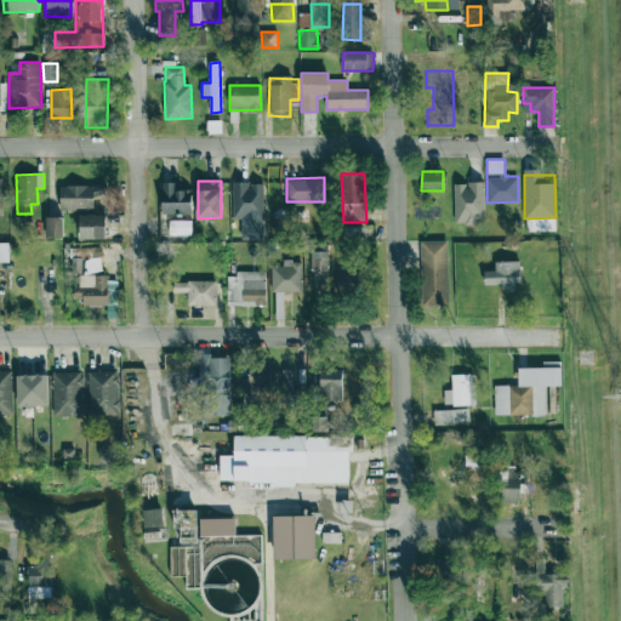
[(193,215),(192,191),(177,191),(177,182),(160,183),(161,215),(193,215)]
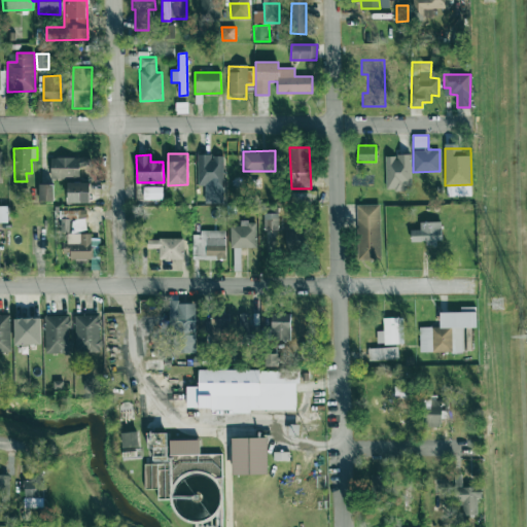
[(412,188),(411,154),(397,154),(397,156),(385,156),(386,189),(412,188)]
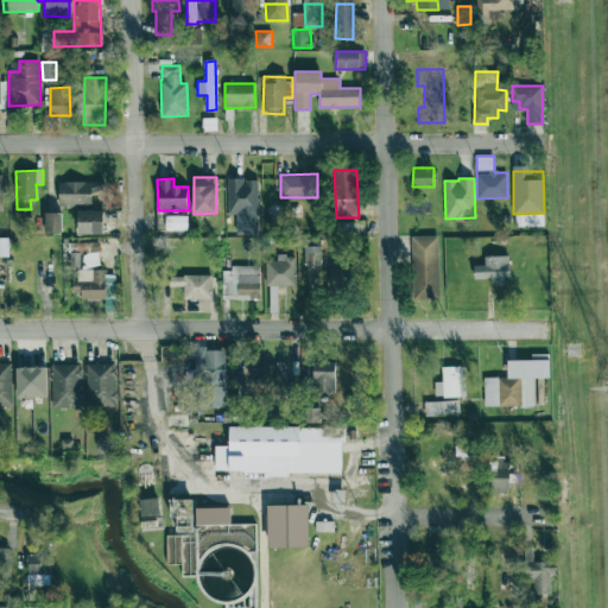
[(257,216),(259,181),(228,179),(227,215),(257,216)]
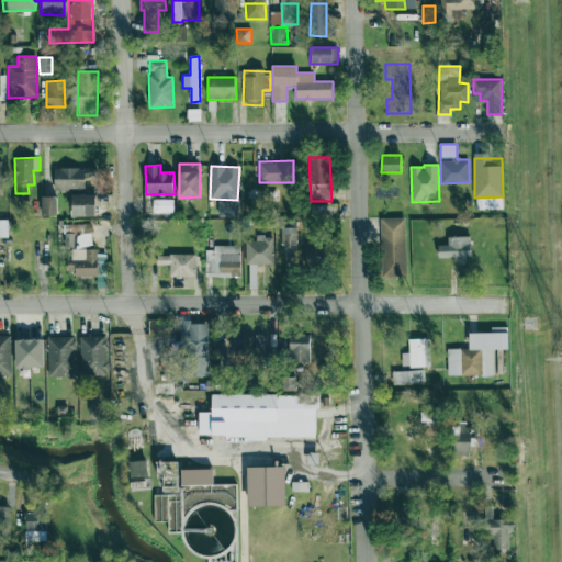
[(55,167),(54,190),(85,191),(85,177),(98,177),(98,168),(55,167)]
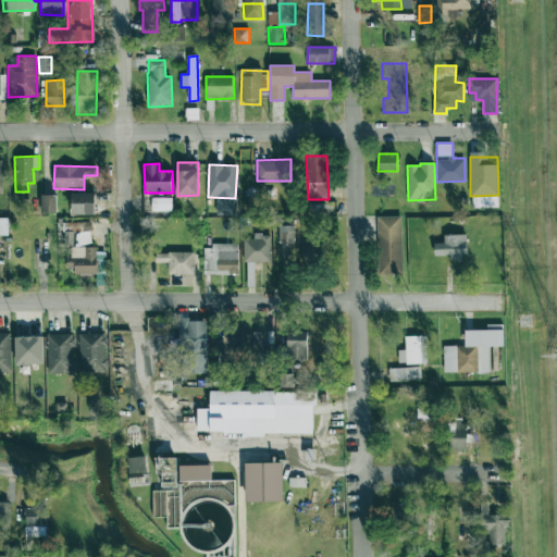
[(95,214),(95,193),(72,192),(71,214),(95,214)]
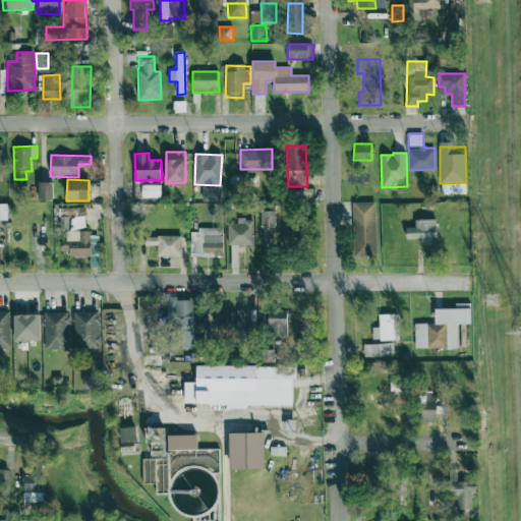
[(53,182),(39,182),(39,198),(53,198),(53,182)]
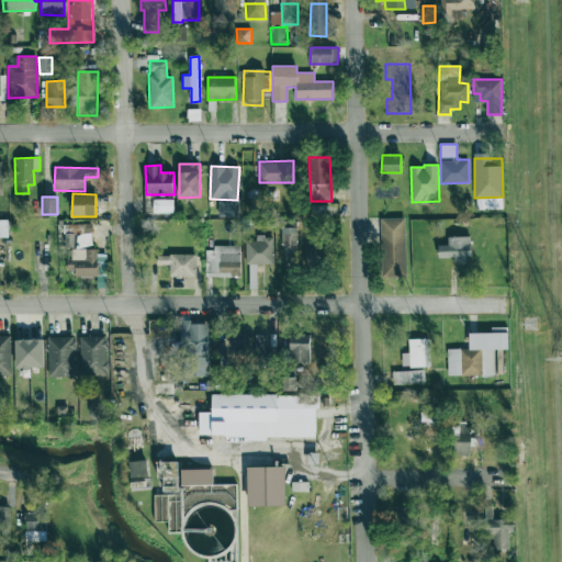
[(173,213),(172,199),(153,200),(153,213),(173,213)]
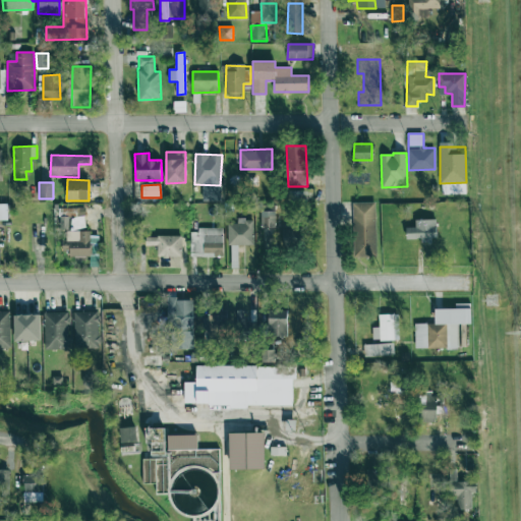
[(307,191),(288,190),(287,200),(307,200),(307,191)]
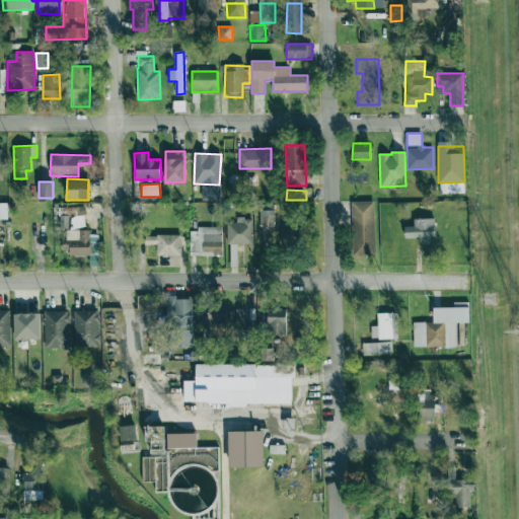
[(375,255),(374,201),(352,202),(353,256),(375,255)]
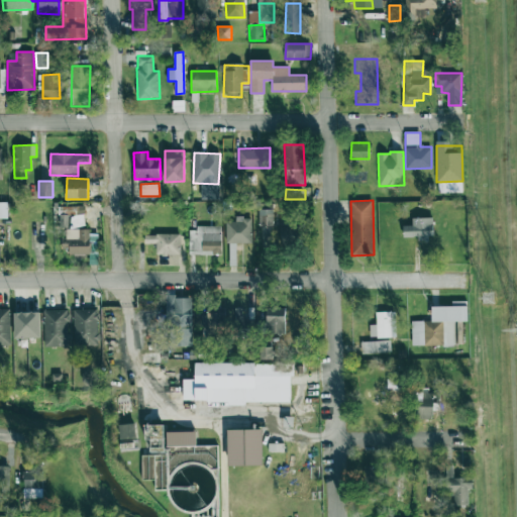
[(273,225),(272,205),(259,206),(260,225),(273,225)]
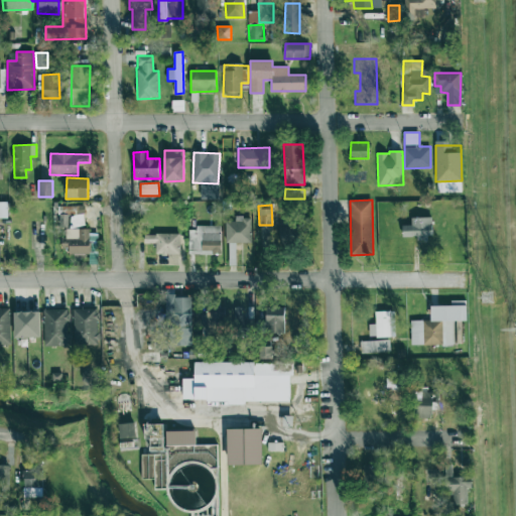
[(59,206),(59,228),(67,228),(67,238),(61,238),(61,247),(69,247),(69,255),(89,255),(89,264),(98,264),(98,234),(90,234),(90,227),(84,227),(84,206),(59,206)]
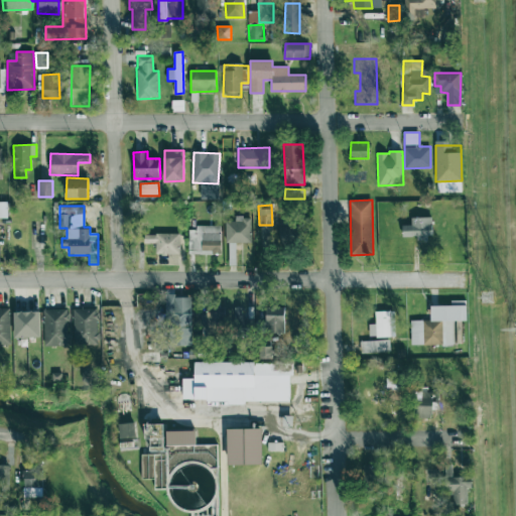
[(226,243),(251,242),(251,217),(235,217),(235,221),(226,222),(226,243)]
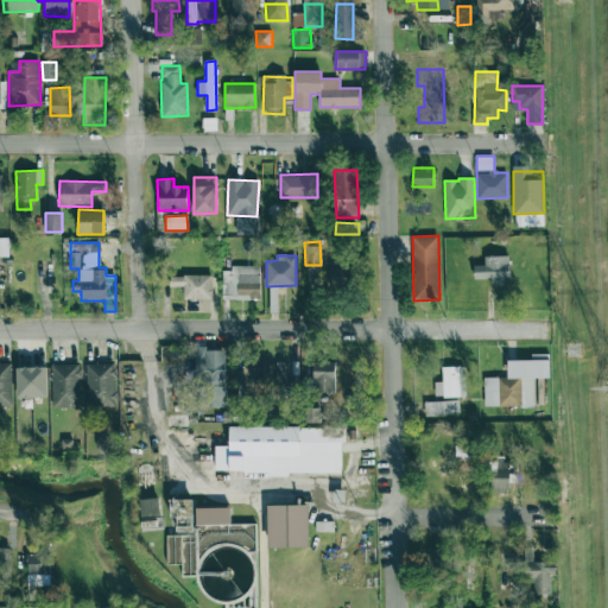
[(485,257),(485,265),(474,265),(474,279),(492,278),(492,280),(510,280),(510,255),(485,257)]
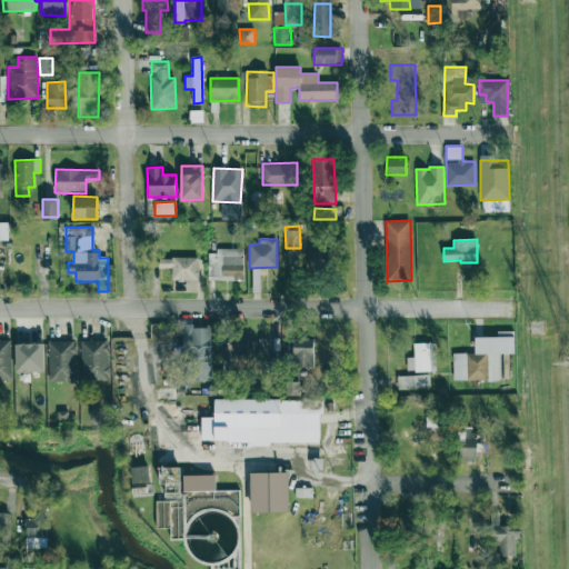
[(208,280),(242,280),(242,249),(208,250),(208,280)]
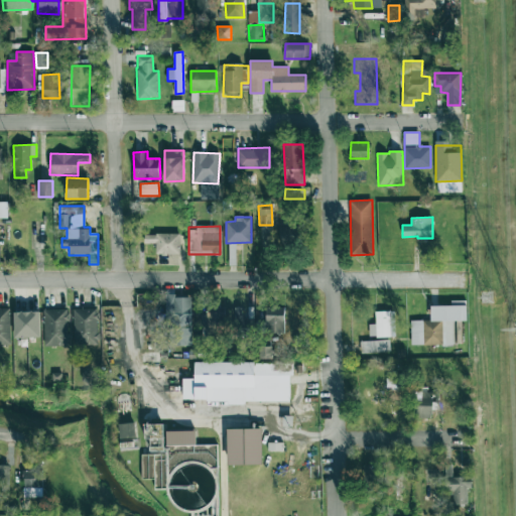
[(280,244),(299,245),(299,227),(280,226),(280,244)]
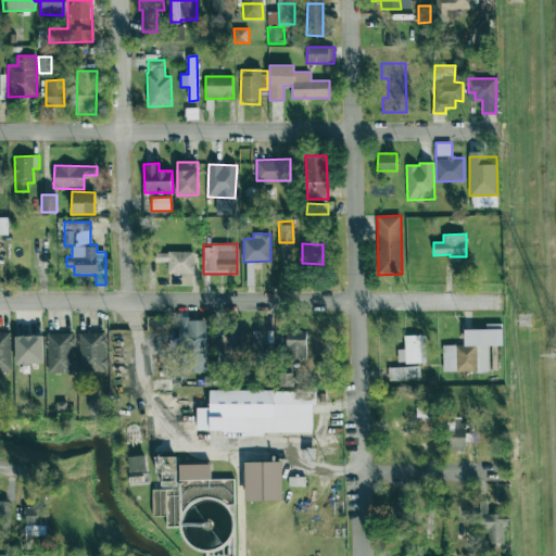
[(155,252),(155,262),(167,262),(168,275),(193,275),(193,252),(155,252)]
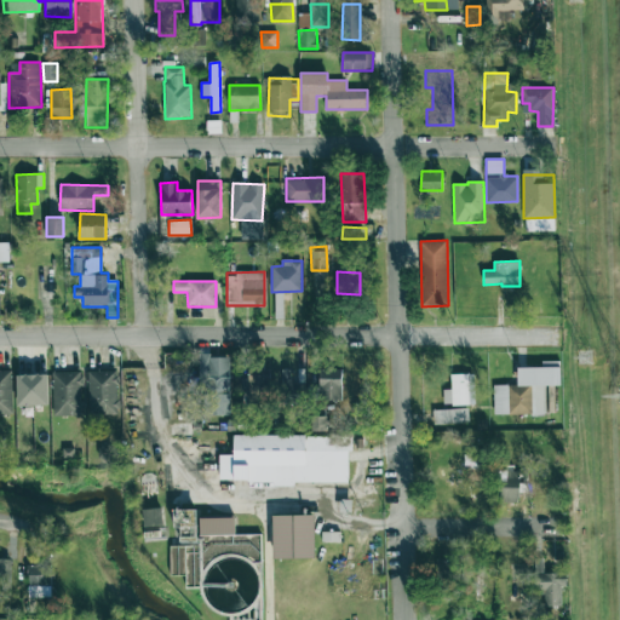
[(229,355),(200,356),(200,402),(230,402),(229,355)]
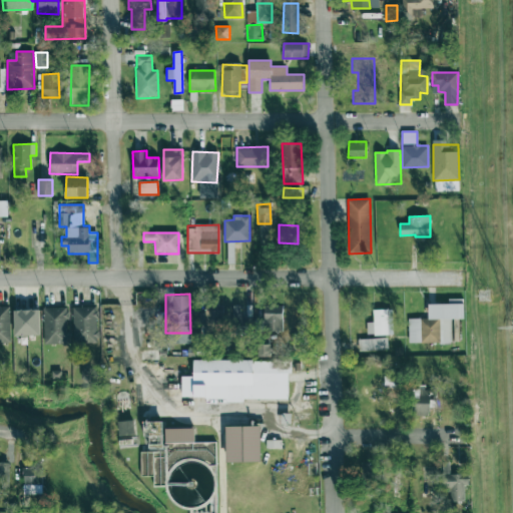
[(408,343),(451,343),(451,319),(463,319),(463,299),(449,299),(449,304),(428,304),(428,319),(408,318),(408,343)]
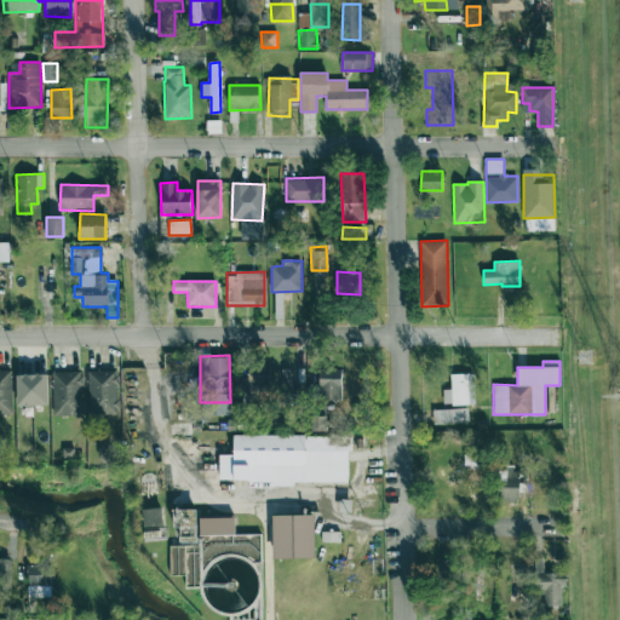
[(343,369),(320,368),(319,399),(340,400),(343,369)]
